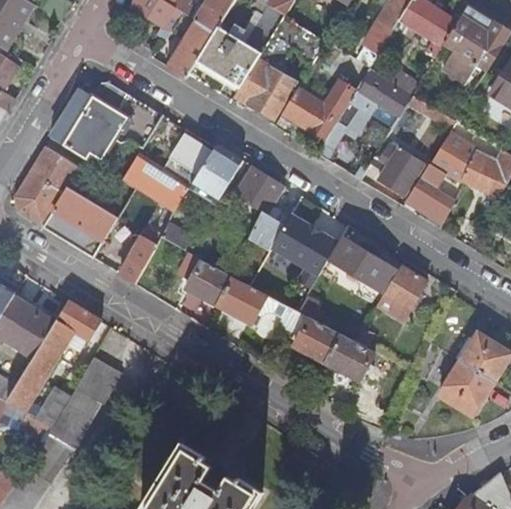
[(0,0),(0,45),(5,48),(33,2),(30,0),(0,0)]
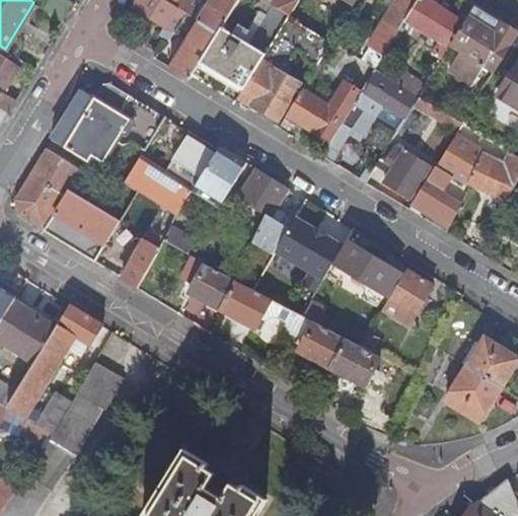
[(186,11),(167,0),(135,0),(132,5),(173,31),(186,11)]
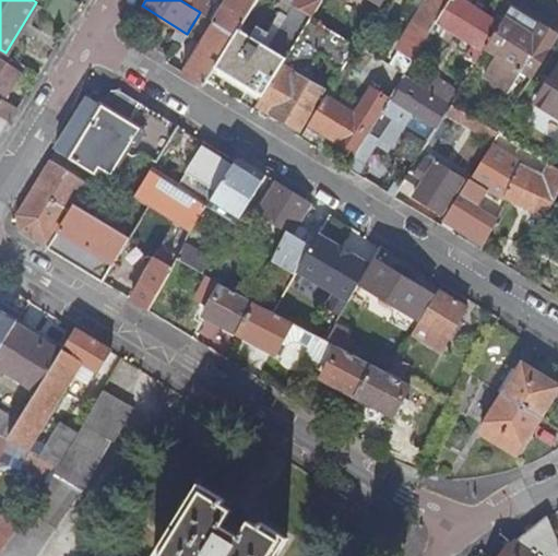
[(180,0),(200,12),(205,3),(200,0),(180,0)]
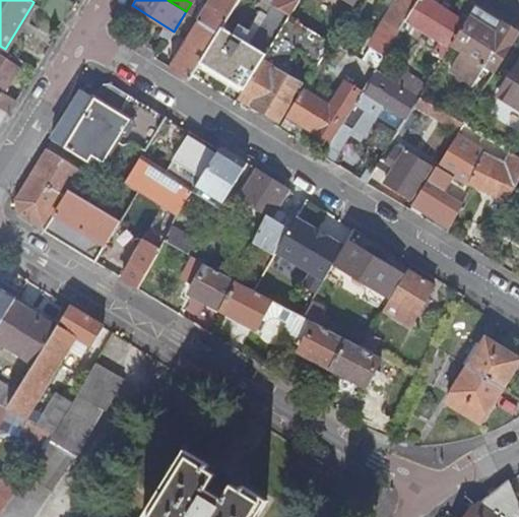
[(233,6),(236,0),(209,0),(198,18),(217,31),(221,25),(233,6)]
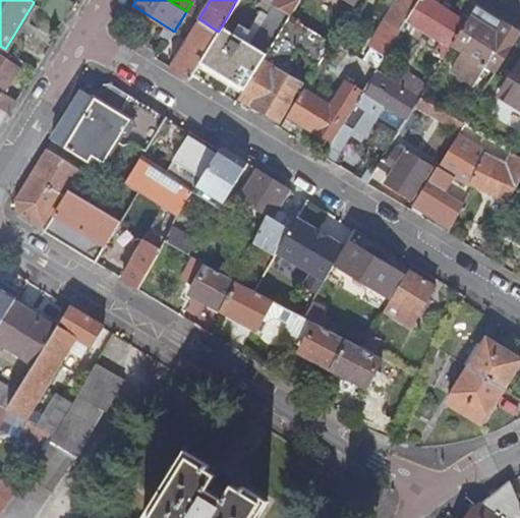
[(243,88),(288,14),(265,0),(236,0),(233,6),(258,22),(247,42),(242,38),(232,33),(222,25),(218,32),(200,61),(243,88)]
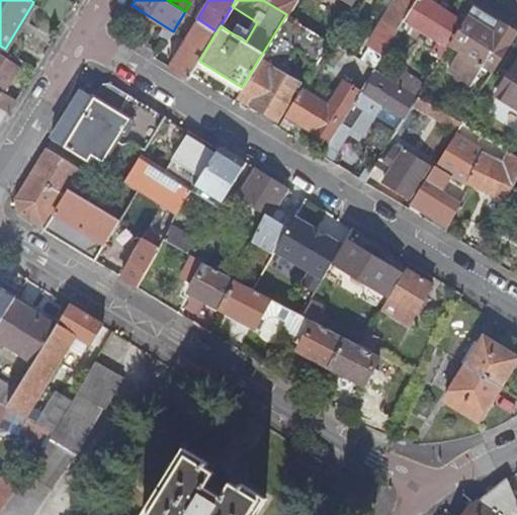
[(263,0),(286,14),(294,0),(263,0)]
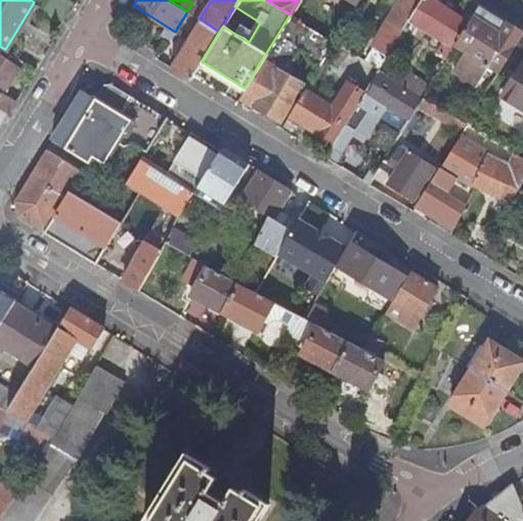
[(298,0),(290,14),(334,41),(344,24),(306,0),(298,0)]
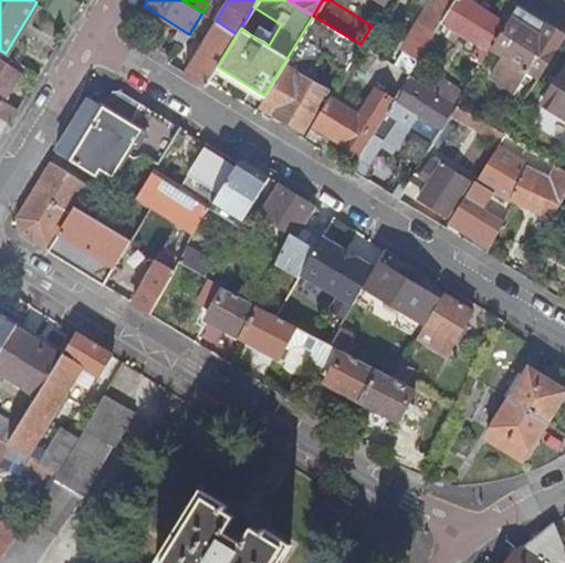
[(430,0),(417,22),(433,32),(435,32),(441,22),(454,0),(430,0)]
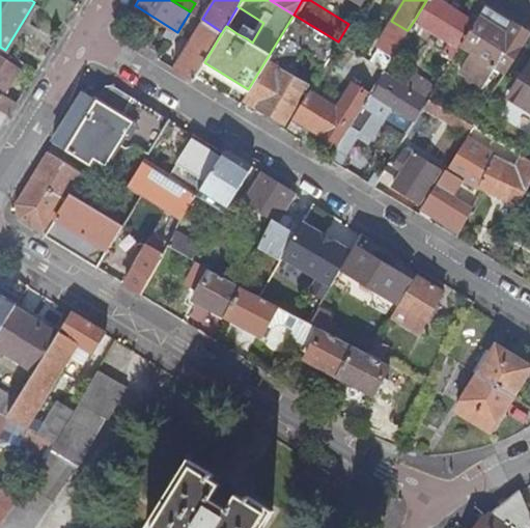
[(426,0),(414,21),(429,30),(438,35),(448,42),(441,54),(450,59),(458,46),(477,16),(470,11),(467,17),(440,0),(426,0)]
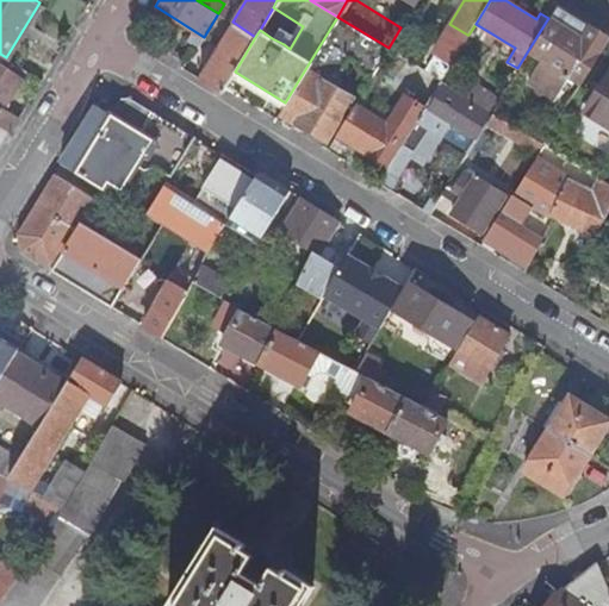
[(536,12),(540,13),(548,18),(557,4),(551,0),(544,0),(536,12)]
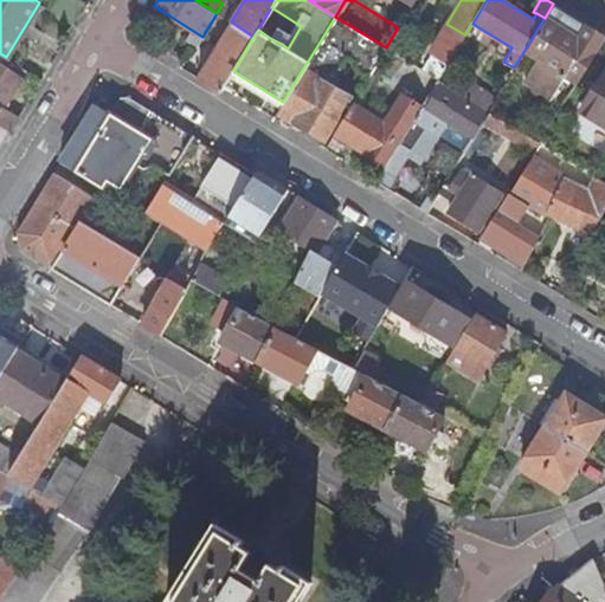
[(553,4),(545,18),(523,52),(574,84),(602,40),(604,36),(553,4)]
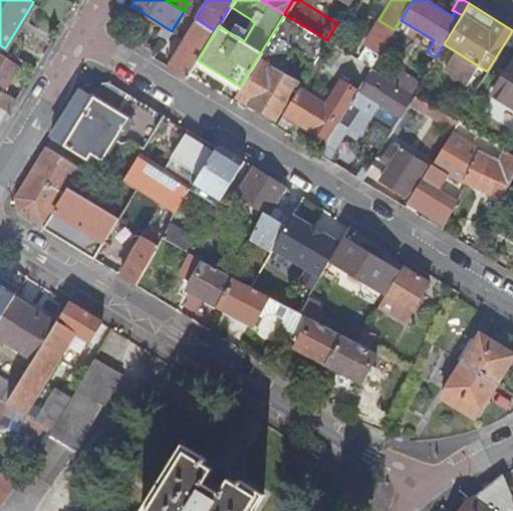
[(162,62),(187,77),(198,60),(215,31),(196,18),(184,11),(172,31),(171,32),(183,40),(170,60),(165,57),(162,62)]
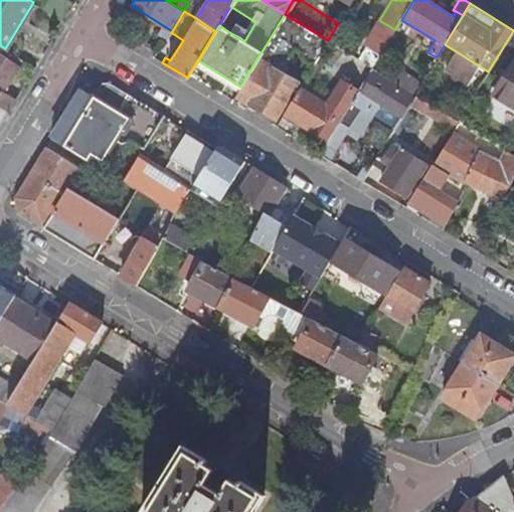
[(307,74),(328,40),(285,14),(240,87),(232,100),(250,111),(253,106),(275,119),(297,81),(269,63),(271,59),(281,65),(294,44),(306,51),(302,56),(306,59),(300,69),(307,74)]
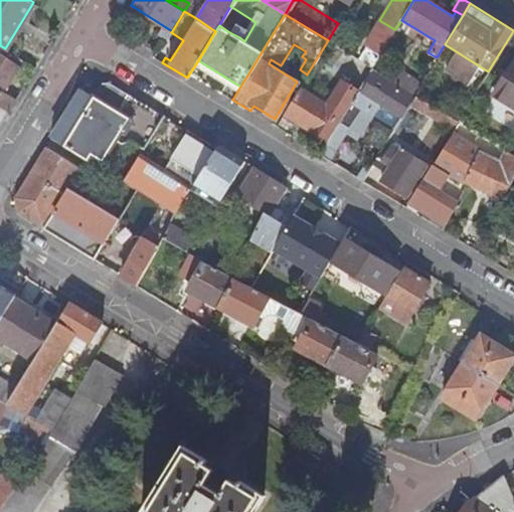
[(235,22),(229,32),(239,37),(245,28),(235,22)]
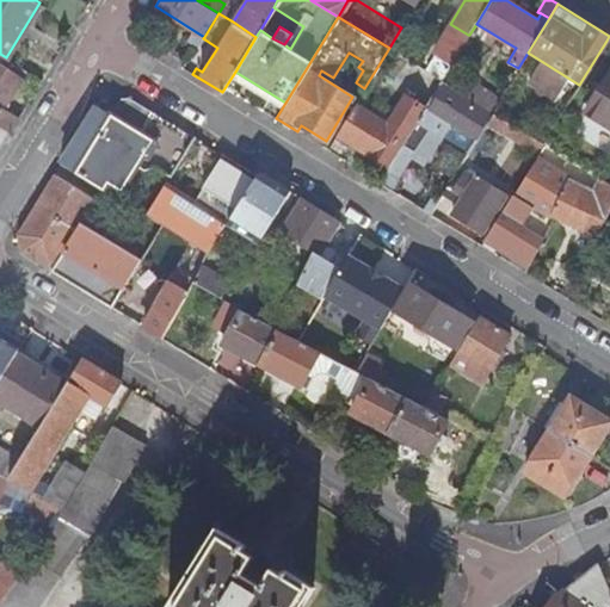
[(504,41),(494,35),(492,41),(501,47),(504,41)]
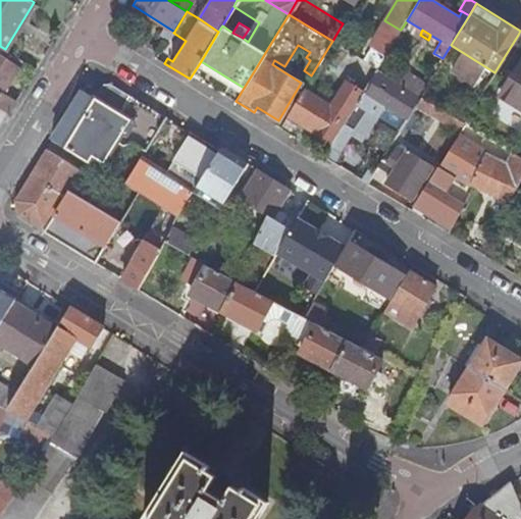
[(350,47),(360,54),(367,44),(356,38),(350,47)]
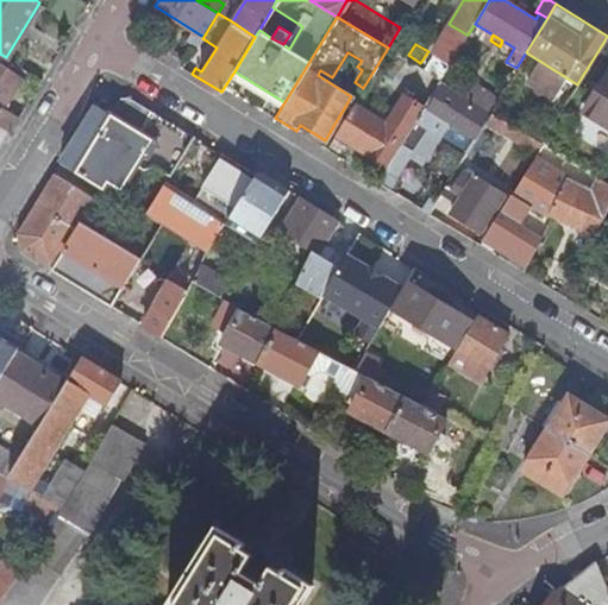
[(0,124),(7,127),(10,130),(18,117),(2,107),(23,75),(4,63),(0,61),(0,124)]
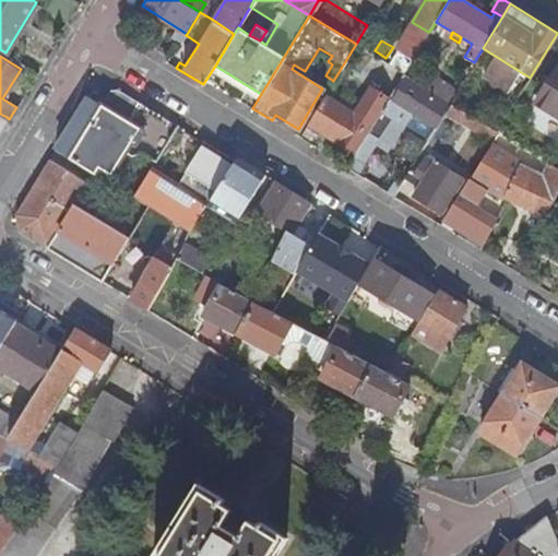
[(557,63),(535,102),(557,116),(557,63)]
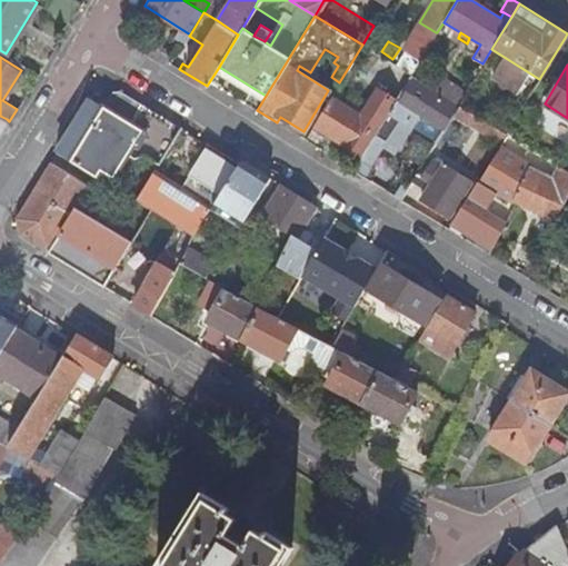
[(394,100),(380,122),(360,154),(359,156),(370,162),(382,146),(392,152),(410,125),(418,112),(444,128),(452,112),(458,103),(436,90),(415,77),(400,101),(395,98),(394,100)]
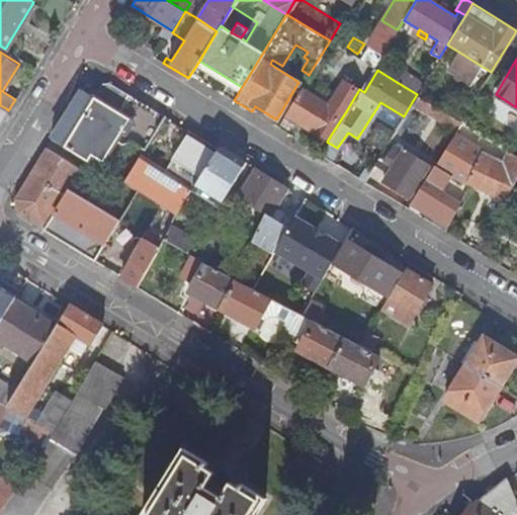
[(404,71),(397,82),(417,94),(424,84),(404,71)]
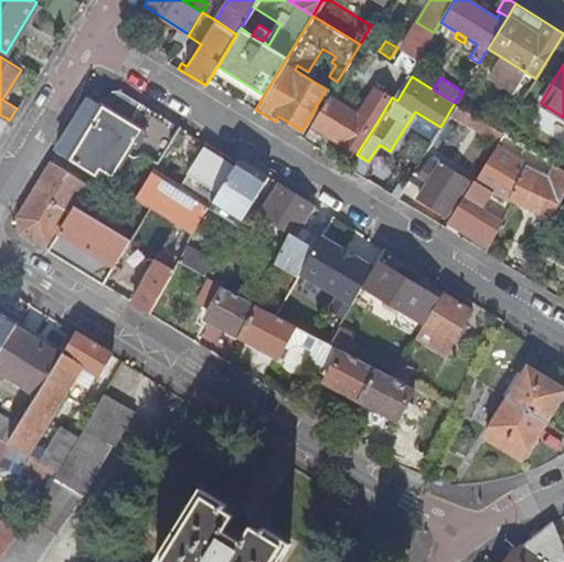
[(378,122),(391,99),(373,88),(357,114),(328,96),(309,127),(338,146),(341,142),(358,152),(378,122)]
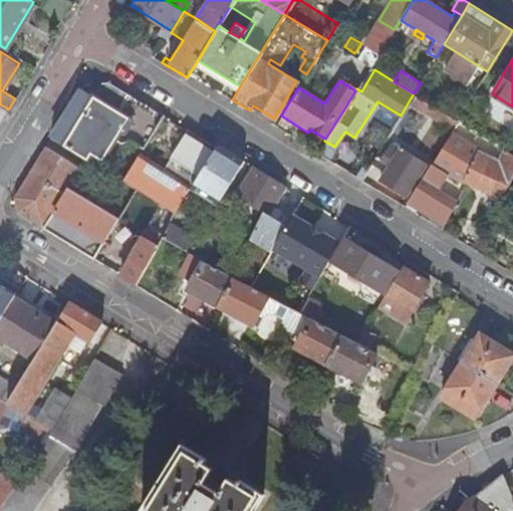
[(102,82),(93,96),(118,111),(129,94),(107,81),(102,82)]
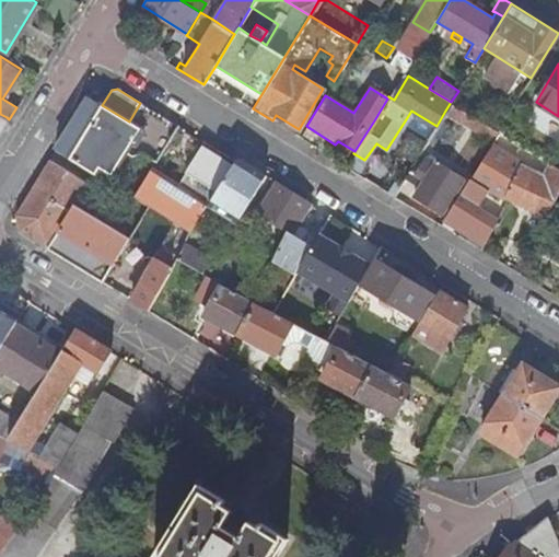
[(86,95),(54,150),(94,174),(97,167),(111,175),(129,144),(119,138),(129,122),(102,105),(86,95)]
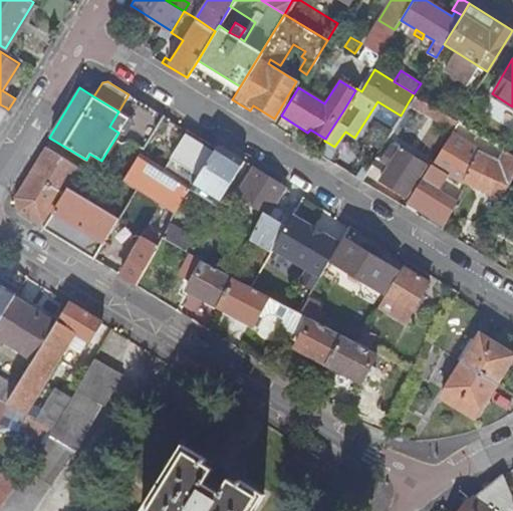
[(434,105),(414,93),(409,101),(452,129),(457,120),(434,105)]
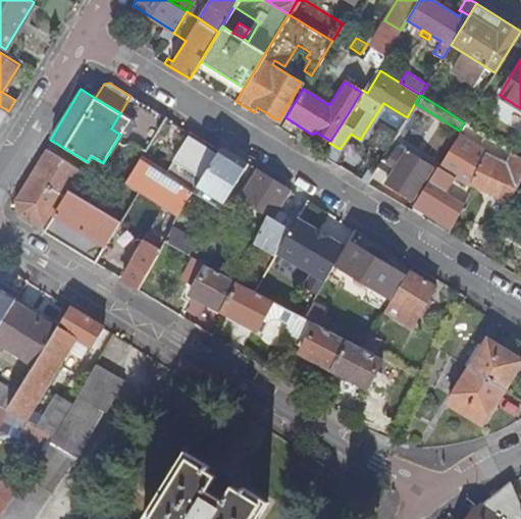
[(111,128),(120,135),(146,149),(162,122),(165,117),(131,96),(120,113),(111,128)]
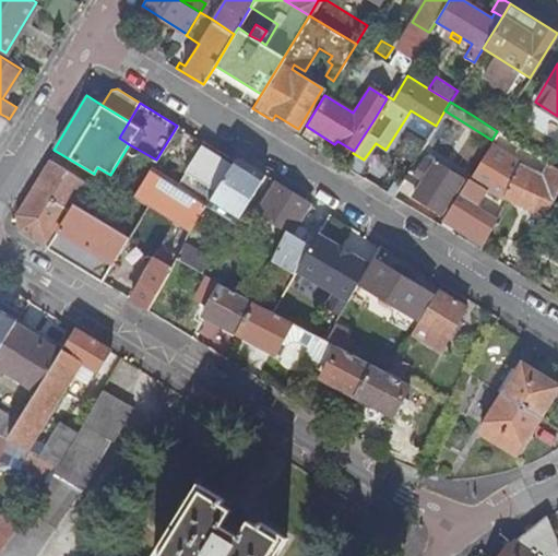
[(476,108),(472,115),(497,131),(506,116),(485,104),(479,110),(476,108)]
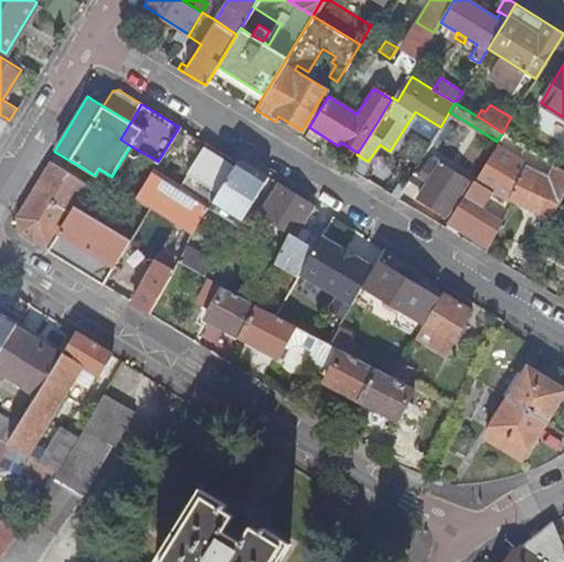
[(415,112),(407,124),(434,139),(440,127),(415,112)]
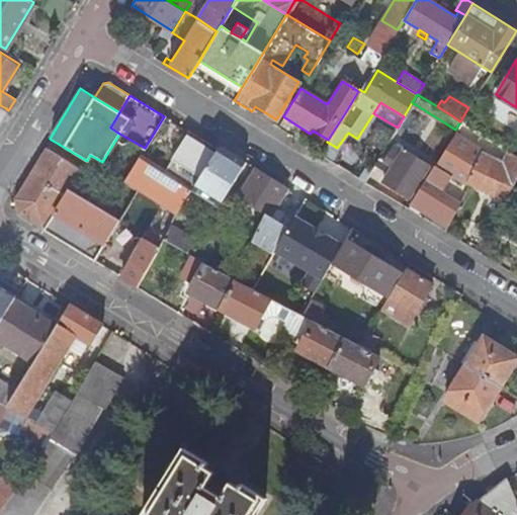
[(453,133),(434,164),(451,174),(465,183),(468,177),(490,187),(489,191),(505,199),(516,174),(516,155),(507,149),(501,161),(482,151),(483,148),(453,133)]
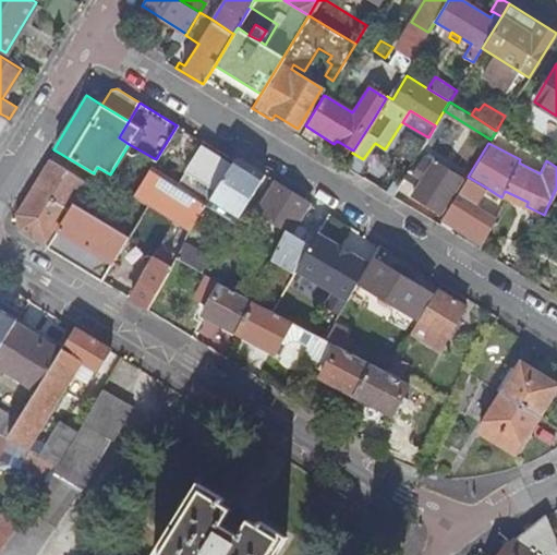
[(147,206),(190,232),(206,205),(208,201),(189,190),(195,179),(214,191),(229,165),(200,145),(185,166),(178,178),(183,181),(180,185),(152,167),(133,197),(147,206)]
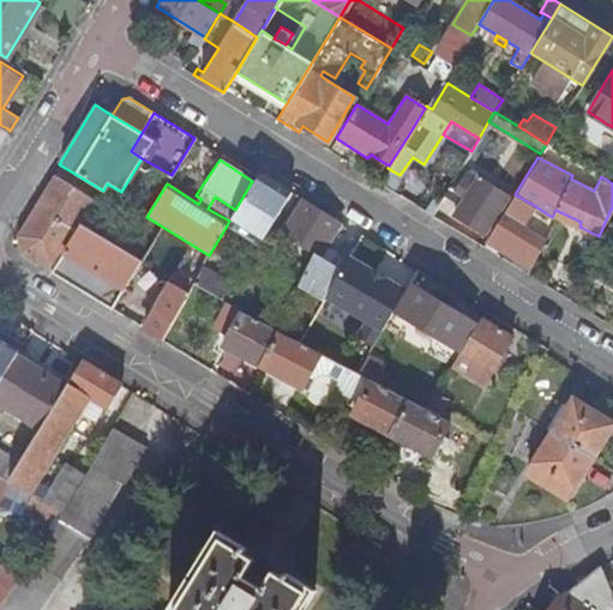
[(265,231),(289,189),(259,170),(252,181),(235,210),(236,210),(234,213),(262,229),(265,231)]
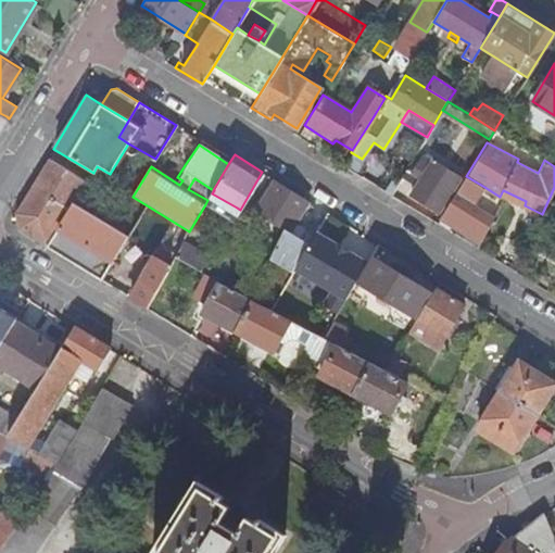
[(411,195),(439,212),(461,178),(424,156),(413,174),(420,178),(411,195)]
